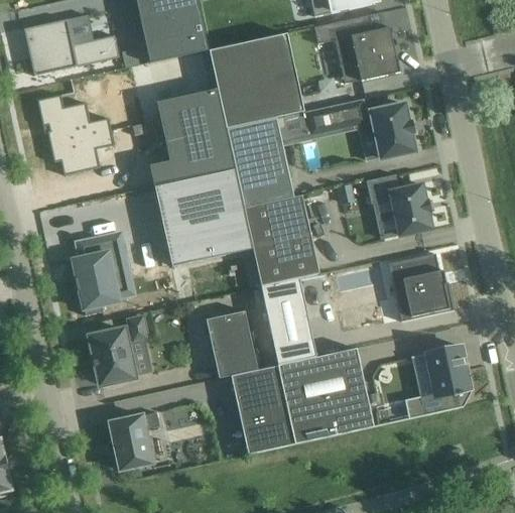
[(135,0),(149,61),(208,49),(197,0),(135,0)]
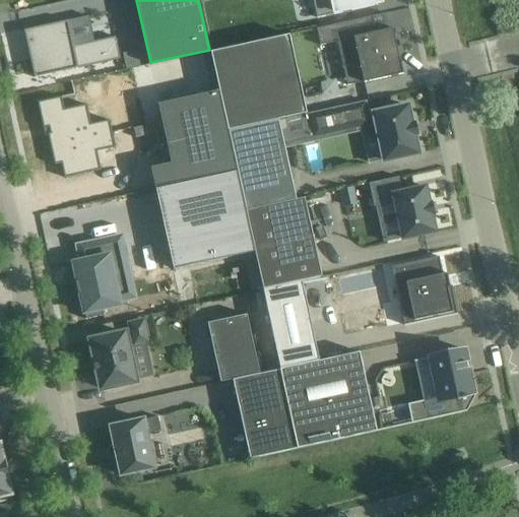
[(332,0),(334,9),(332,10),(333,12),(377,2),(376,1),(381,0),(332,0)]
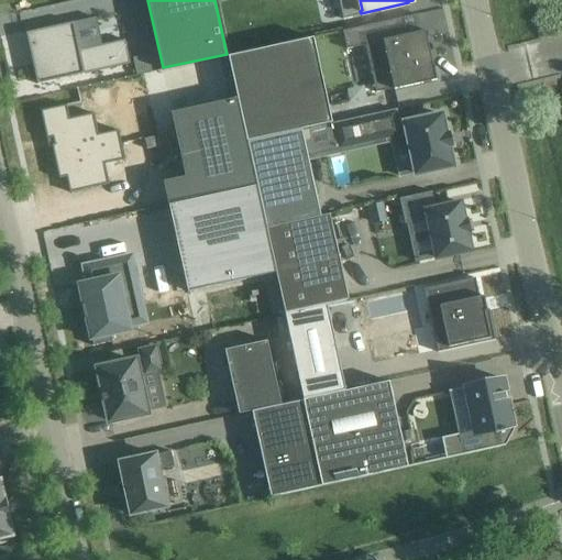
[(393,87),(436,78),(434,75),(432,76),(430,67),(432,66),(431,64),(429,64),(422,32),(425,31),(423,29),(417,30),(414,17),(417,15),(416,12),(342,29),(345,47),(364,43),(370,72),(388,67),(393,87)]
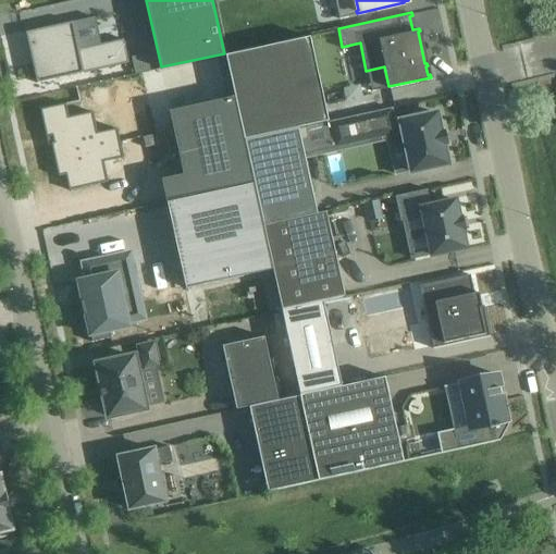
[(72,20),(25,31),(26,34),(29,33),(34,51),(31,52),(32,61),(31,62),(34,75),(35,75),(36,81),(128,61),(123,37),(99,42),(94,15),(72,20)]
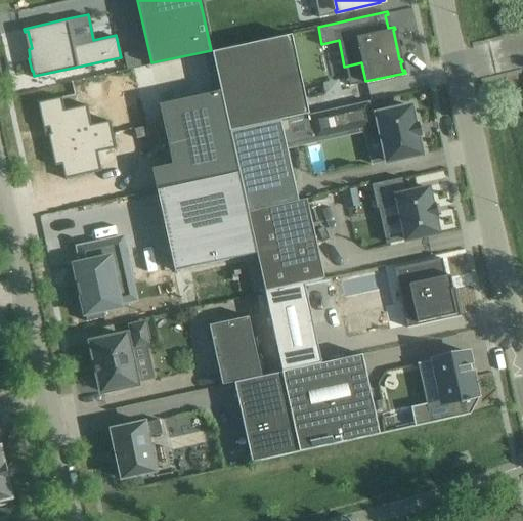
[(229,129),(308,112),(291,33),(212,50),(220,89),(227,123),(229,129)]
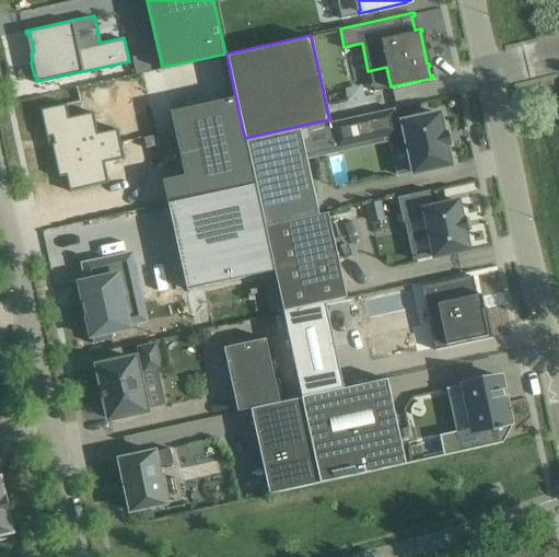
[(184,173),(162,178),(166,198),(166,201),(167,201),(254,182),(245,138),(243,131),(235,95),(170,109),(184,173)]
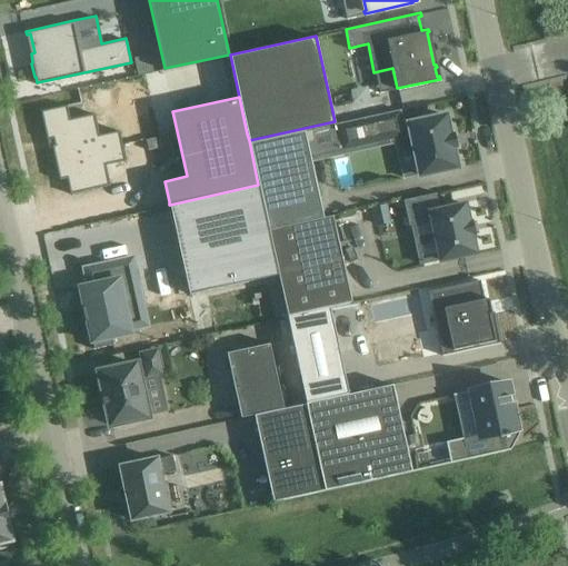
[(67,103),(40,109),(47,138),(52,137),(55,144),(51,144),(59,178),(67,177),(70,192),(110,184),(105,162),(126,159),(119,129),(99,133),(93,112),(69,118),(67,103)]
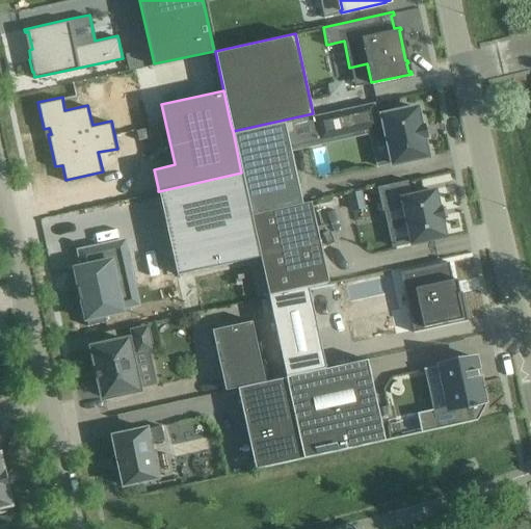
[(327,111),(313,114),(318,138),(337,134),(370,127),(371,133),(386,130),(392,162),(426,155),(423,137),(426,136),(426,133),(422,134),(420,127),(424,126),(423,123),(420,124),(416,106),(405,108),(404,104),(391,107),(392,111),(381,113),(381,115),(375,117),(372,101),(327,111)]
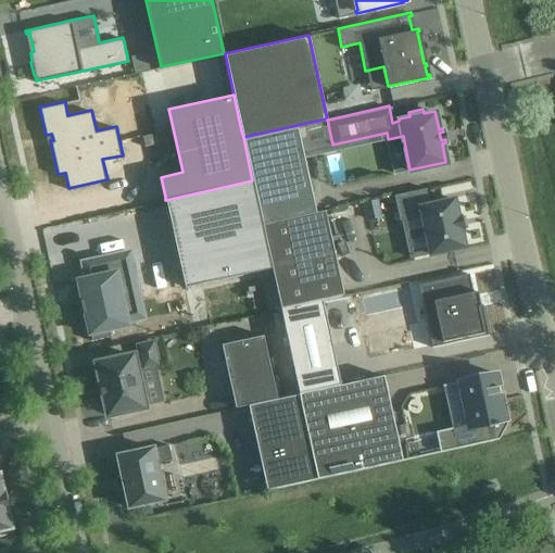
[(316,211),(298,126),(243,138),(262,223),(316,211)]
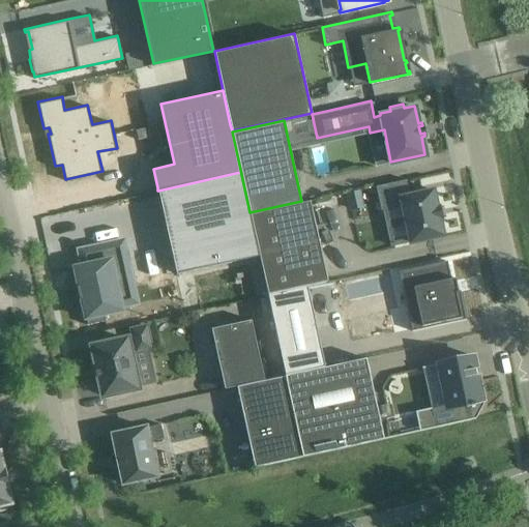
[(258,256),(240,172),(158,191),(176,273),(258,256)]
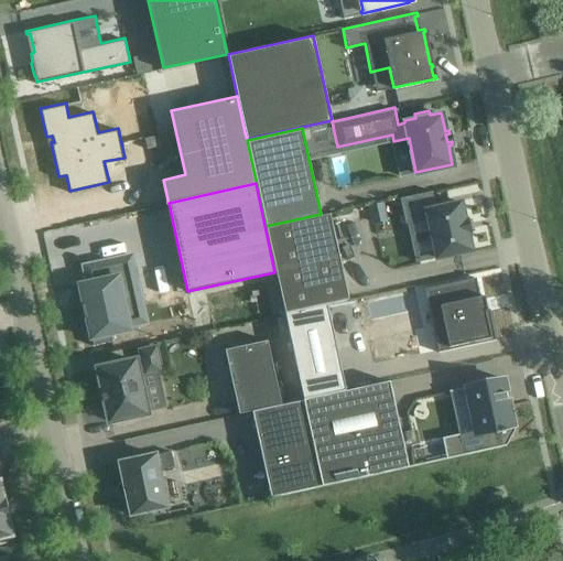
[(432,190),(399,196),(400,197),(401,197),(405,220),(414,261),(436,257),(471,249),(467,230),(469,230),(466,218),(464,218),(461,201),(434,206),(431,191),(432,191),(432,190)]
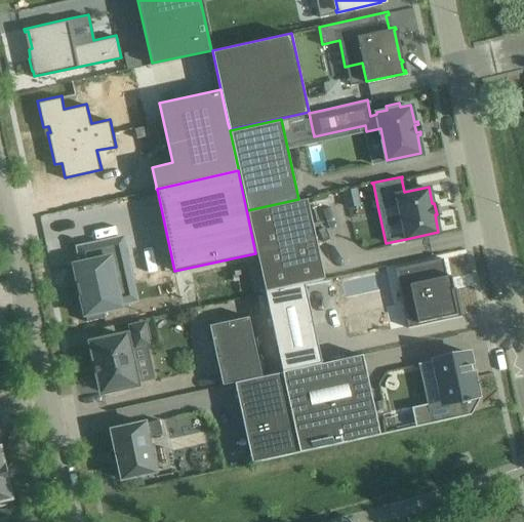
[(305,281),(324,277),(307,198),(247,211),(265,290),(305,281)]
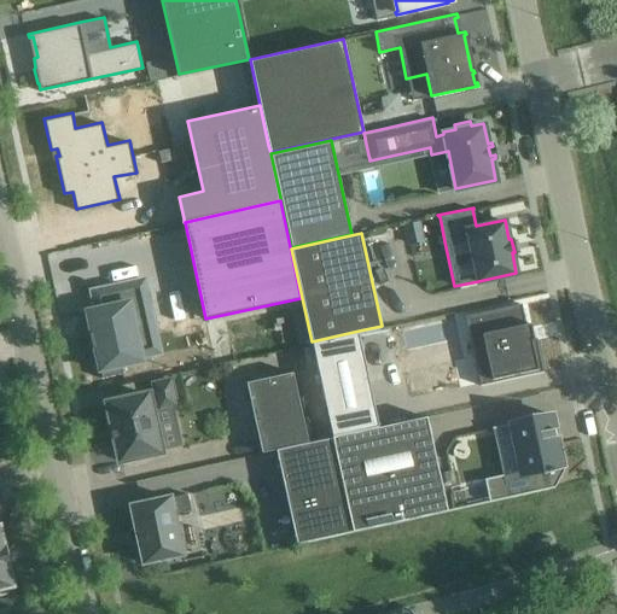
[(102,307),(86,310),(91,332),(88,332),(92,348),(94,346),(102,376),(122,372),(121,364),(141,360),(133,320),(152,315),(144,278),(98,287),(102,307)]
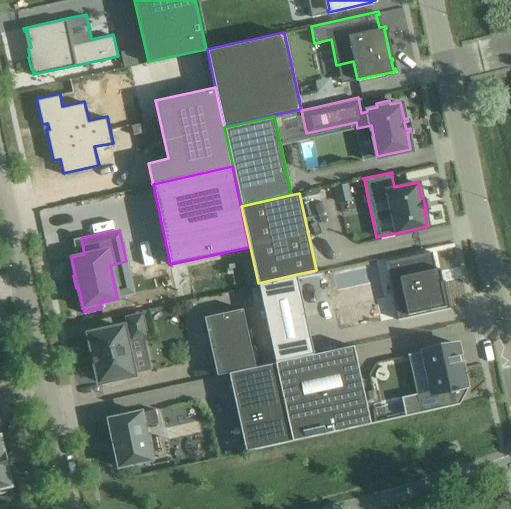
[(431,250),(385,260),(388,274),(390,274),(395,299),(404,297),(407,314),(397,316),(397,318),(450,307),(449,305),(443,306),(442,303),(440,295),(441,294),(440,292),(437,281),(440,281),(439,278),(439,277),(437,270),(440,269),(439,267),(432,268),(431,261),(429,253),(432,253),(431,250)]
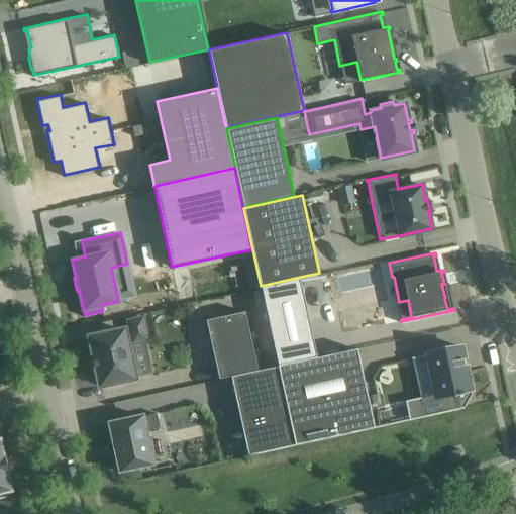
[(261,286),(278,365),(317,356),(307,310),(300,277),(261,286)]
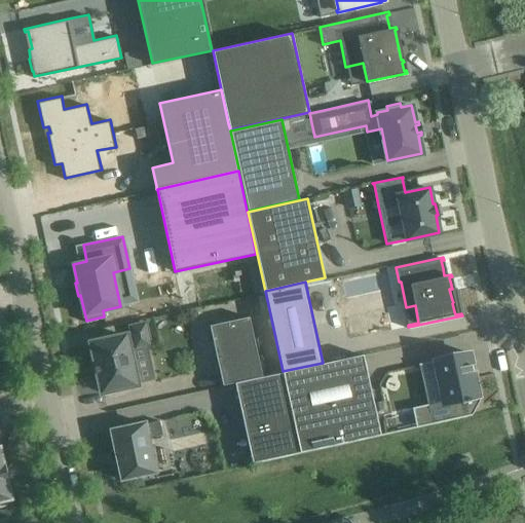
[(222,384),(234,382),(262,376),(249,315),(209,325),(222,384)]
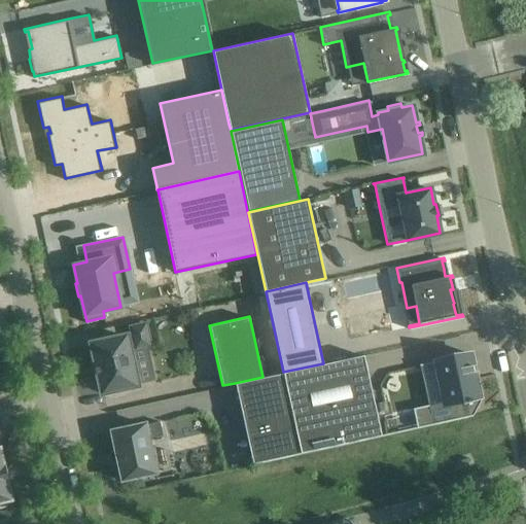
[(149,344),(144,322),(130,325),(132,337),(127,339),(126,335),(91,343),(95,361),(94,362),(96,373),(98,373),(102,391),(107,390),(108,393),(120,390),(120,387),(136,384),(128,347),(134,346),(134,347),(149,344)]
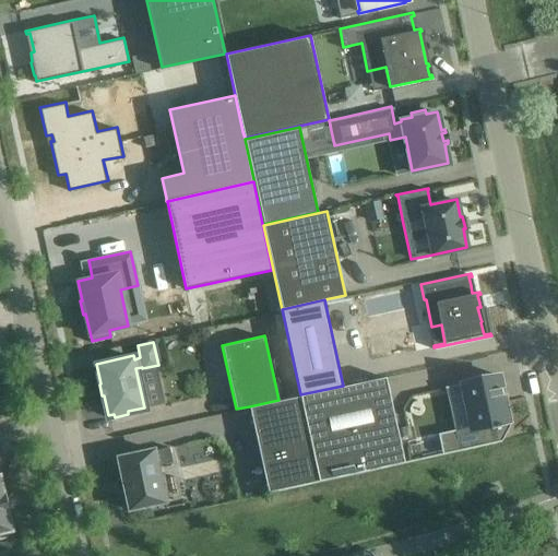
[(471,426),(454,430),(458,450),(499,440),(497,428),(507,420),(499,382),(500,382),(499,374),(461,381),(462,386),(466,405),(471,426)]
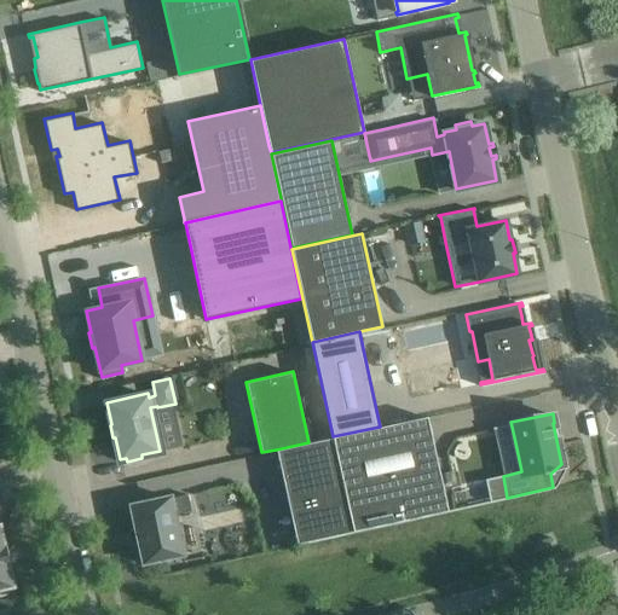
[(380,427),(333,436),(353,532),(448,510),(427,416),(380,427)]
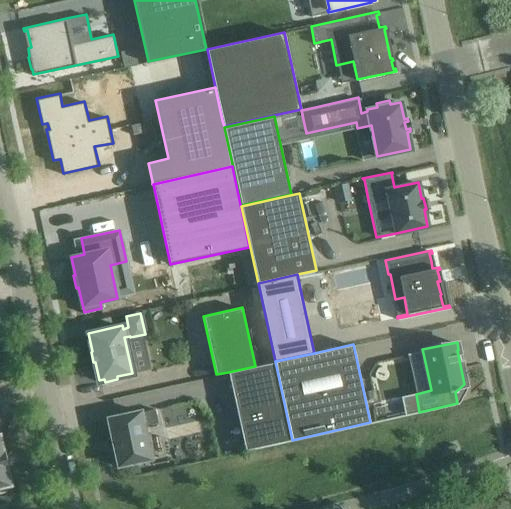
[(71,366),(79,385),(96,378),(88,360),(71,366)]
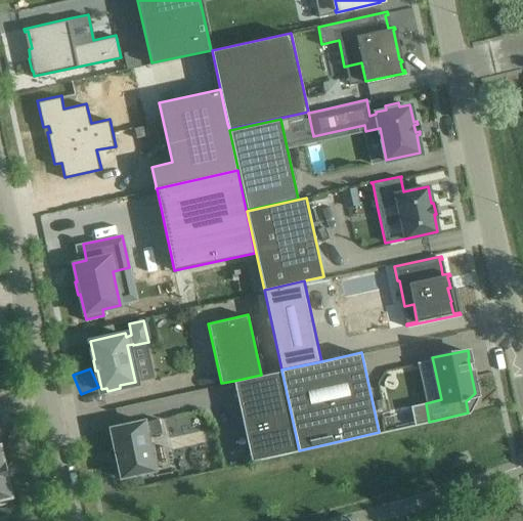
[(281,370),(261,375),(233,381),(251,461),(299,450),(281,370)]
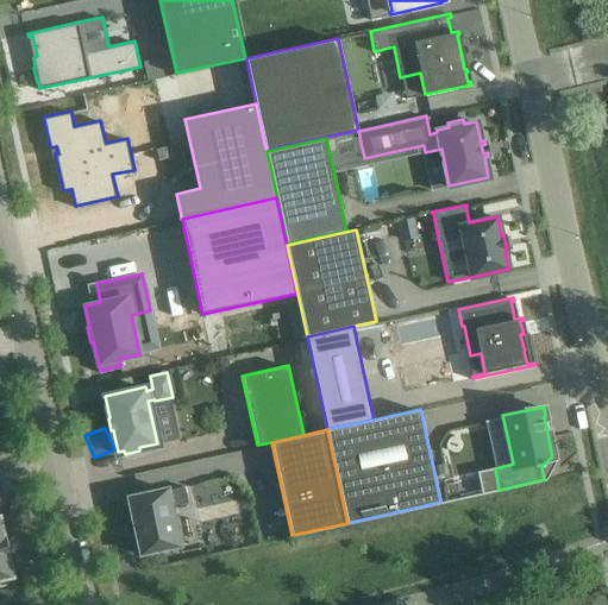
[(188,502),(185,485),(168,489),(129,497),(140,553),(180,544),(171,505),(188,502)]
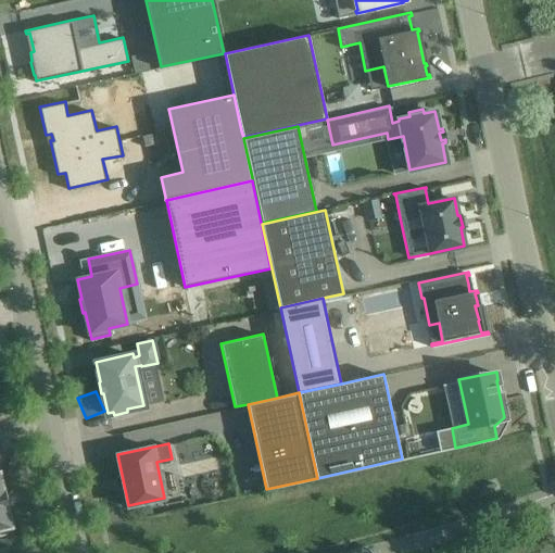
[(0,533),(5,532),(4,527),(10,526),(7,507),(8,506),(4,491),(3,491),(0,478),(0,533)]
